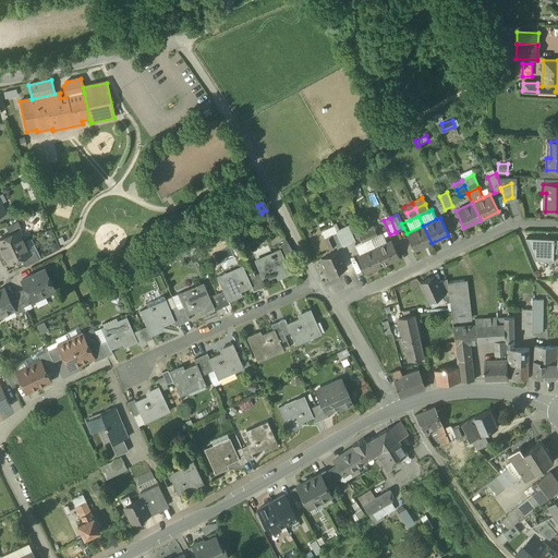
[(5,227),(9,234),(19,230),(19,231),(22,230),(17,221),(5,227)]
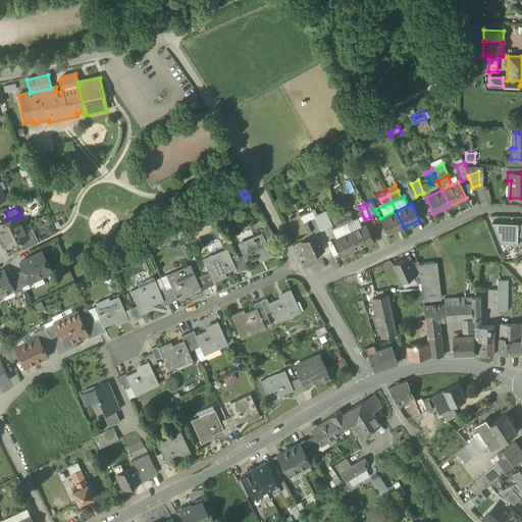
[(387,235),(404,227),(396,211),(380,218),(387,235)]
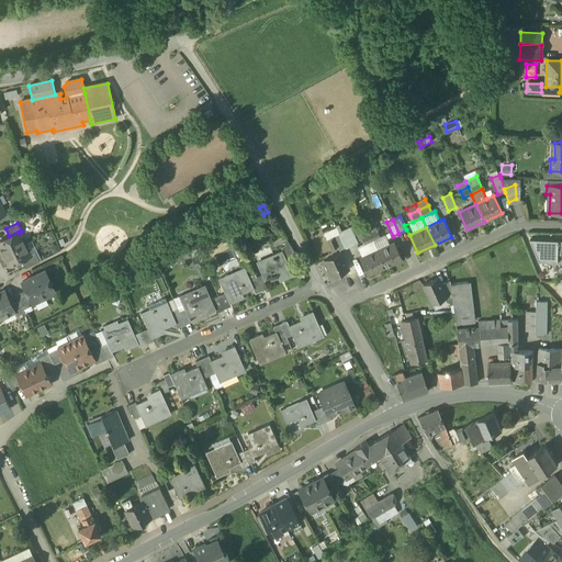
[(359,239),(361,238),(360,237),(369,234),(367,228),(356,234),(359,239)]
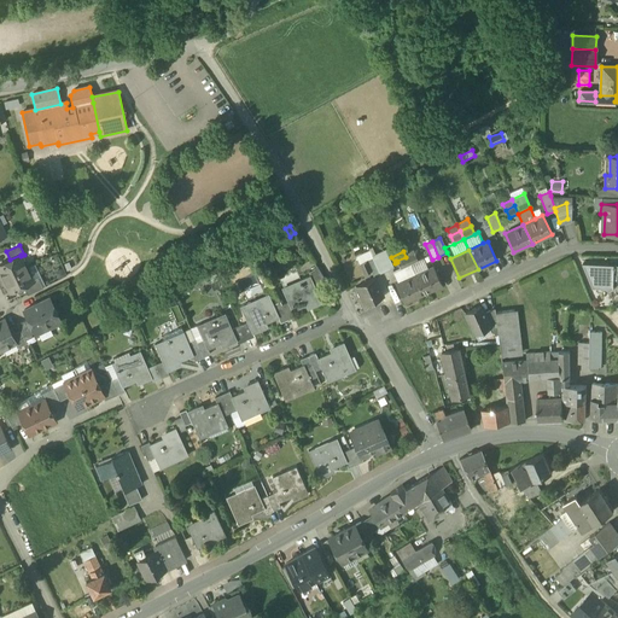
[(385,252),(373,258),(380,273),(392,268),(385,252)]
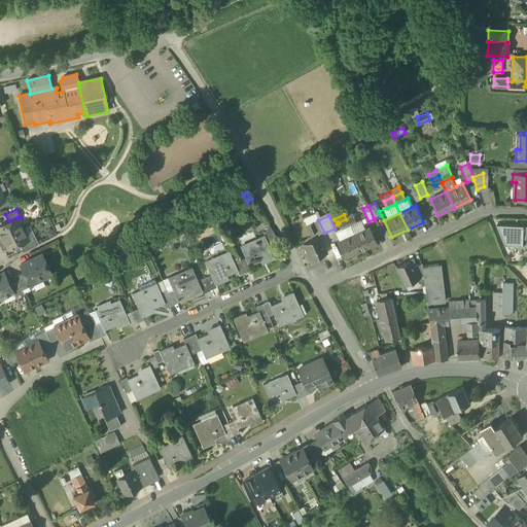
[(356,222),(353,215),(346,219),(349,225),(356,222)]
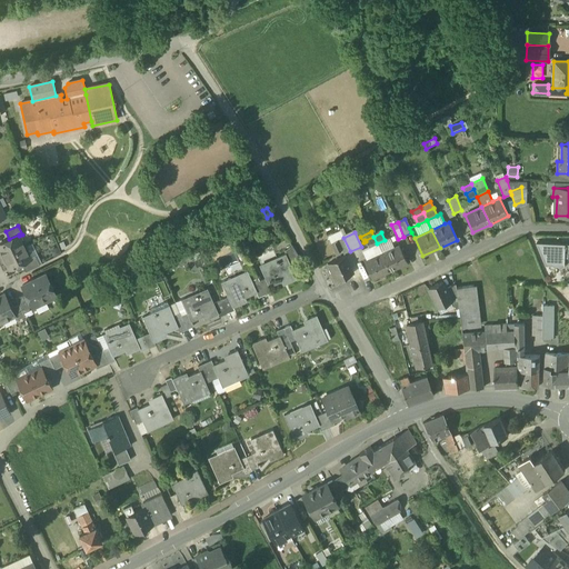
[(0,243),(0,251),(3,258),(25,247),(19,236),(19,235),(9,239),(0,243)]
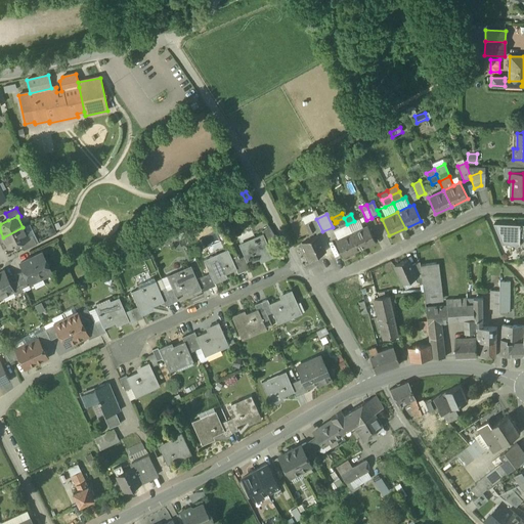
[(337,222),(339,227),(340,227),(347,224),(344,218),(336,221),(337,222)]
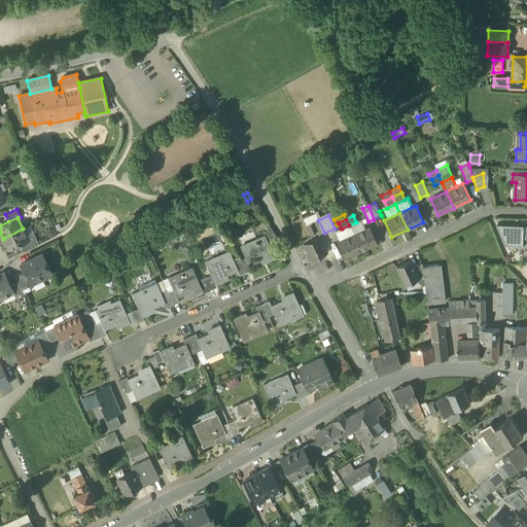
[(324,234),(324,233),(318,220),(313,222),(317,232),(319,237),(324,234)]
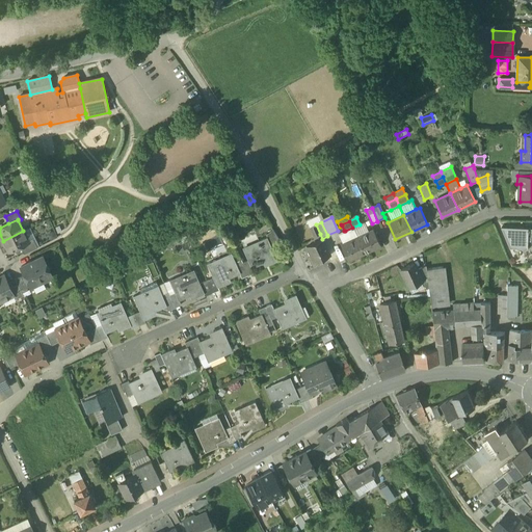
[(364,222),(360,224),(352,228),(356,237),(368,232),(364,222)]
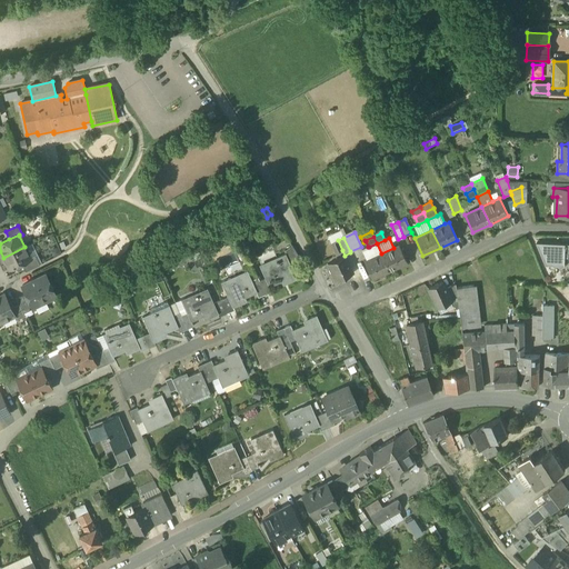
[(331,243),(336,252),(342,250),(338,240),(331,243)]
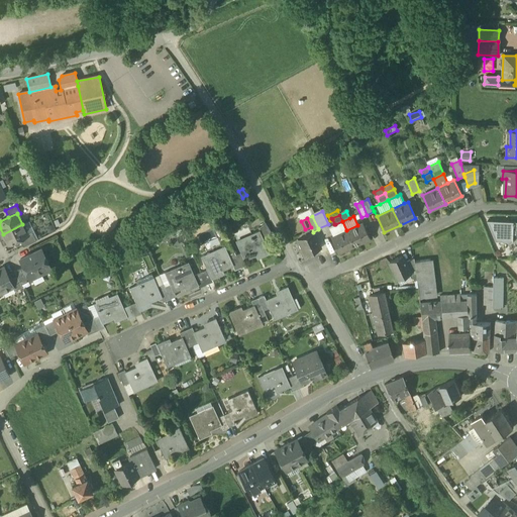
[(514,221),(487,220),(496,240),(513,241),(513,233),(516,233),(516,221),(514,221)]
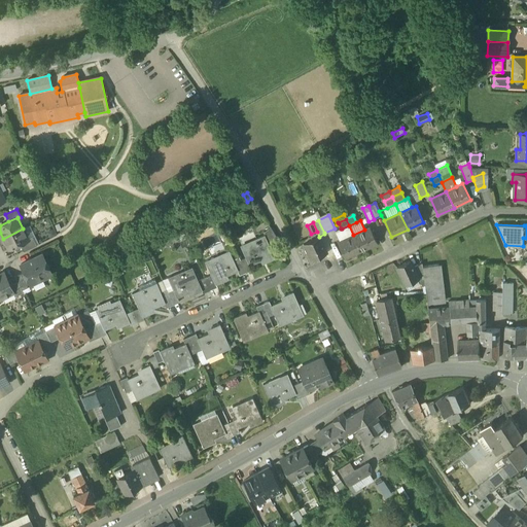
[(353,235),(349,225),(342,229),(341,229),(335,232),(340,241),(353,235)]
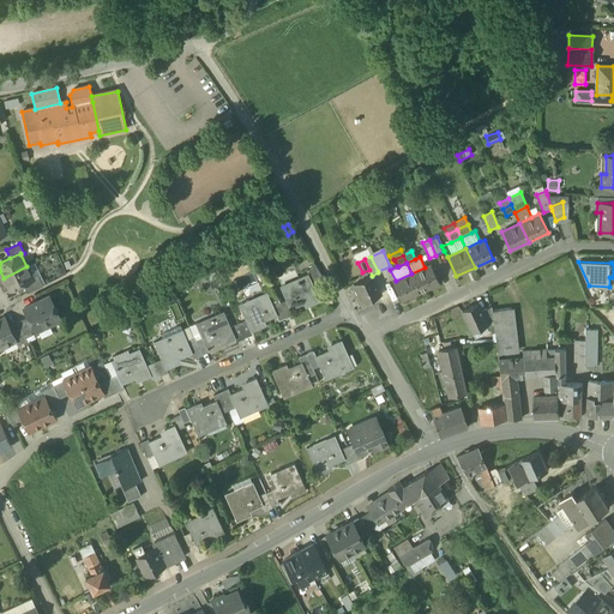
[(425,268),(411,274),(421,293),(439,283),(431,265),(425,268)]
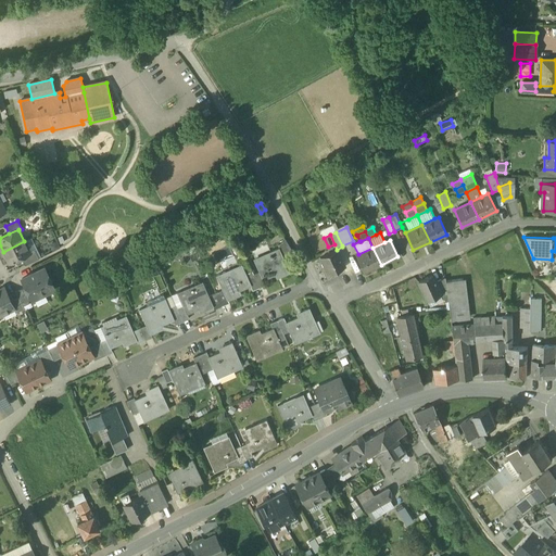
[(29,252),(24,241),(3,252),(9,263),(21,257),(29,253),(29,252)]
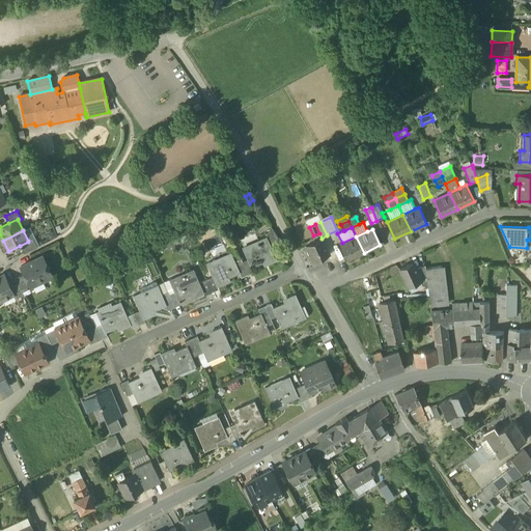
[(267,236),(272,247),(281,243),(273,230),(266,233),(267,236)]
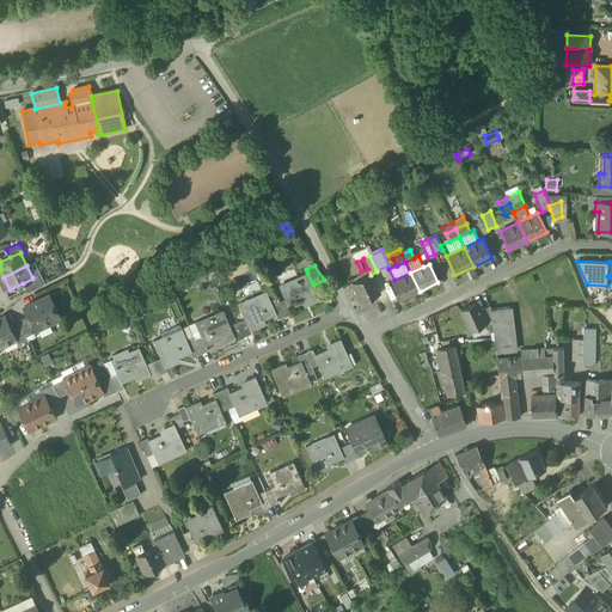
[(276,277),(281,288),(298,281),(297,277),(294,269),(276,277)]
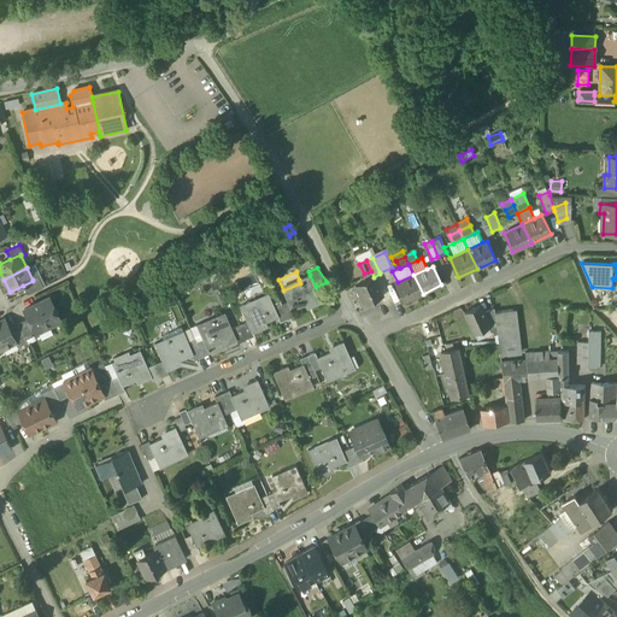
[(310,275),(299,280),(300,283),(283,291),(288,300),(287,301),(292,311),(293,310),(310,303),(312,307),(322,303),(316,287),(310,275)]
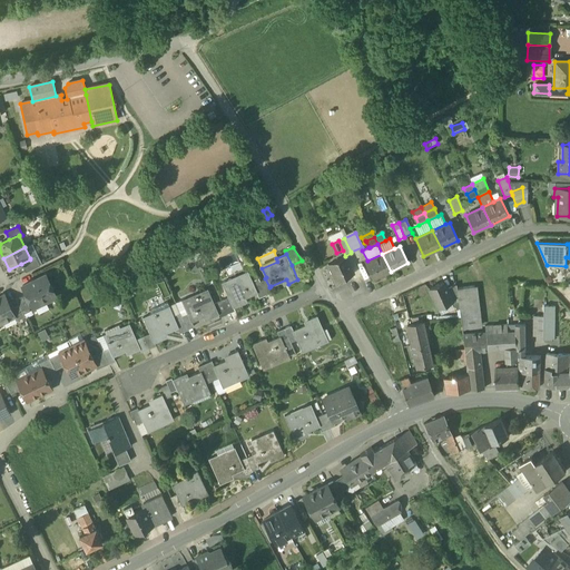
[(373,279),(391,272),(382,254),(367,261),(365,262),(373,279)]
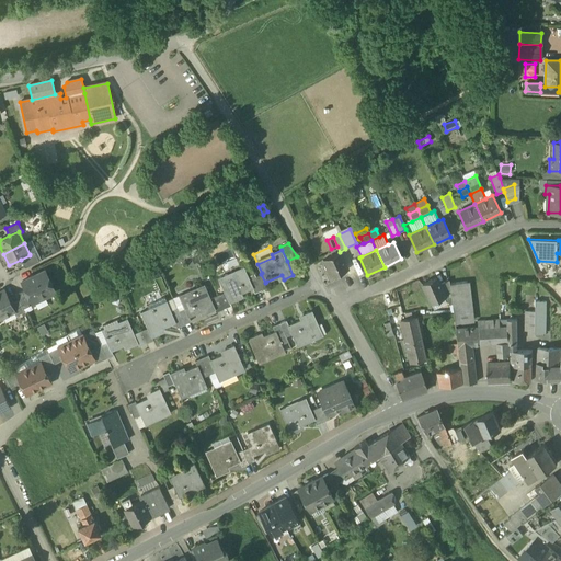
[(21,260),(25,267),(26,267),(38,261),(34,252),(30,254),(30,255),(21,260)]
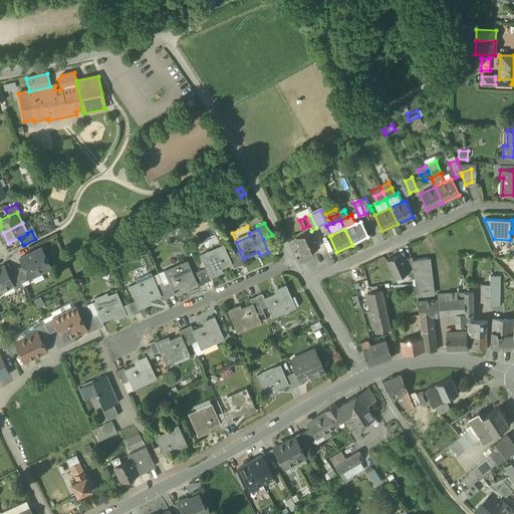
[(296,238),(303,254),(319,247),(311,231),(296,238)]
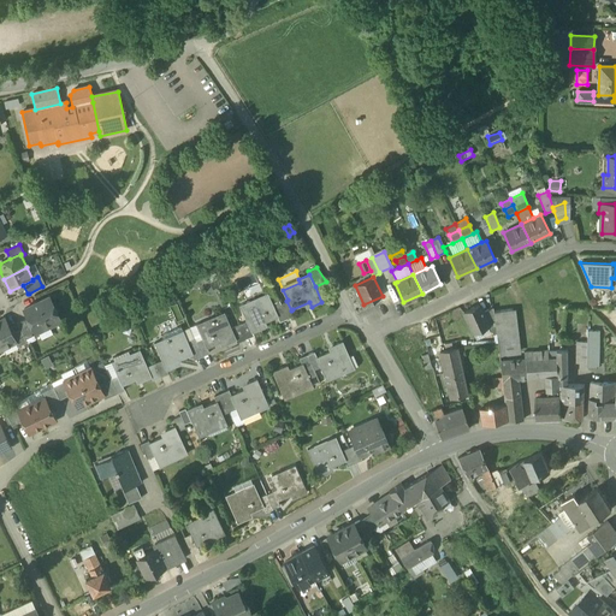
[(267,294),(250,301),(252,304),(268,297),(267,294)]
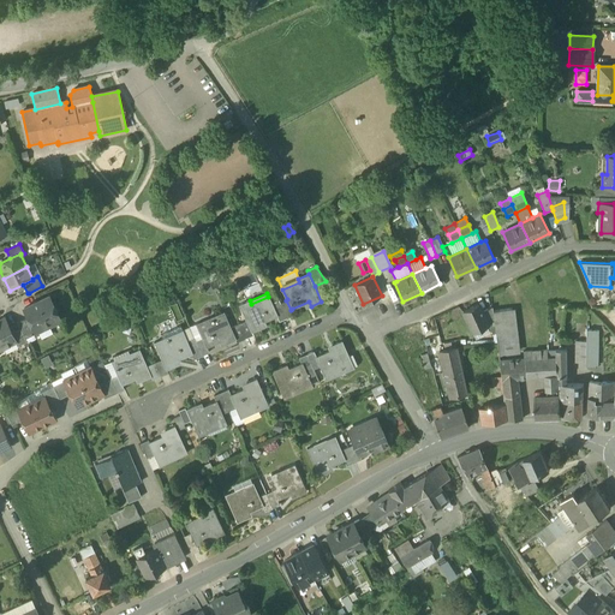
[(24,309),(35,332),(48,324),(49,327),(60,321),(48,297),(24,309)]
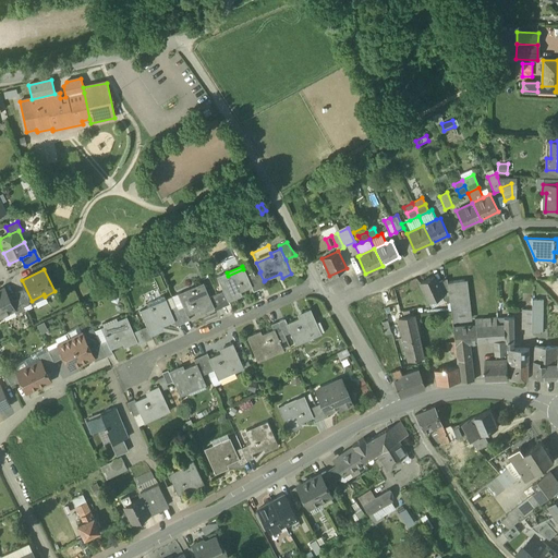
[(223,291),(228,301),(229,301),(238,298),(235,293),(251,287),(252,286),(247,275),(245,276),(243,269),(228,276),(227,273),(218,277),(217,277),(223,291)]
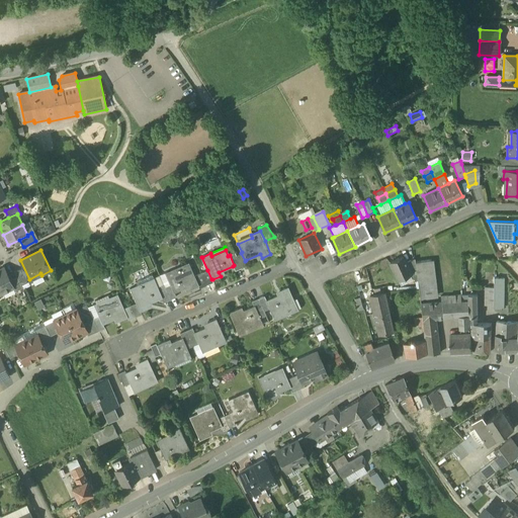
[(236,270),(241,268),(236,255),(235,253),(230,255),(234,265),(233,266),(236,270)]
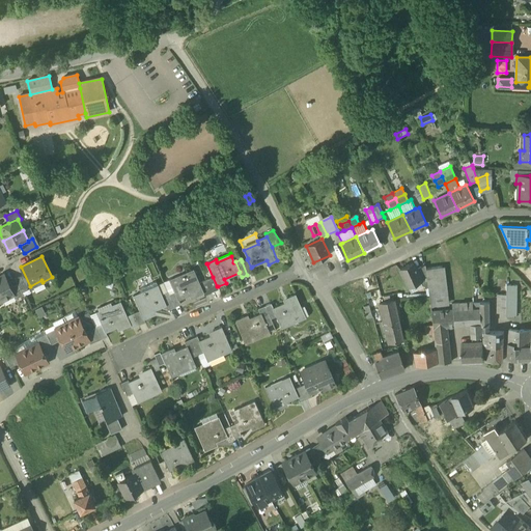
[(247,259),(242,261),(247,275),(254,272),(252,267),(251,268),(247,259)]
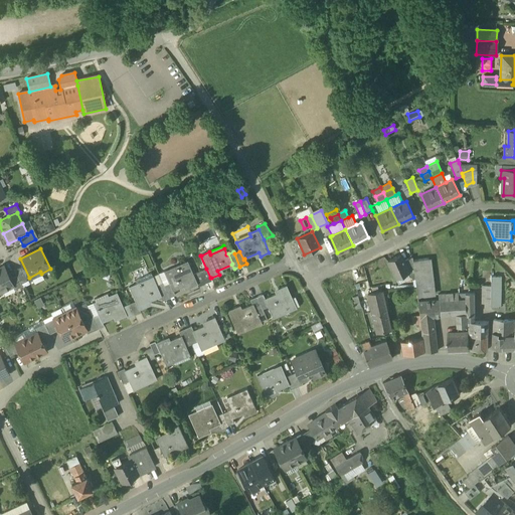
[(387,262),(395,278),(407,272),(408,272),(403,261),(400,255),(387,262)]
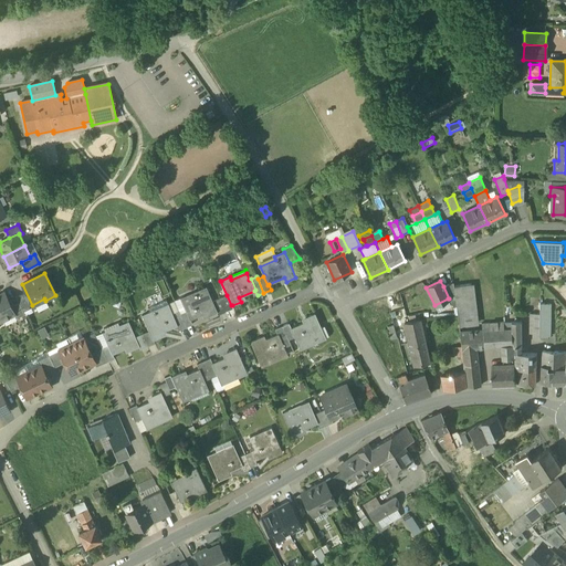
[(448,299),(450,304),(456,302),(453,287),(452,282),(443,286),(449,299),(448,299)]
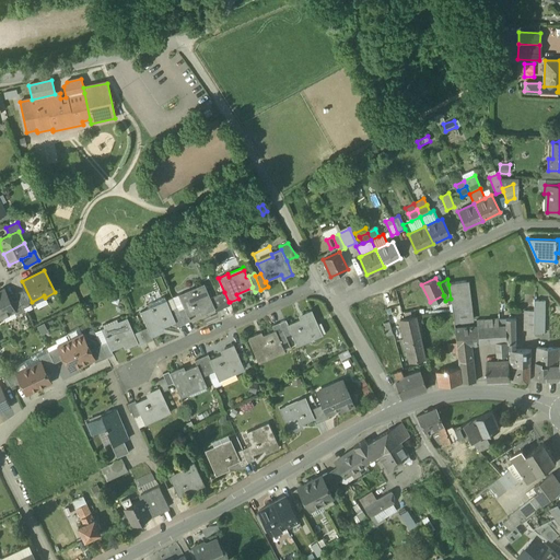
[(451,299),(452,312),(470,310),(466,282),(448,284),(451,299)]
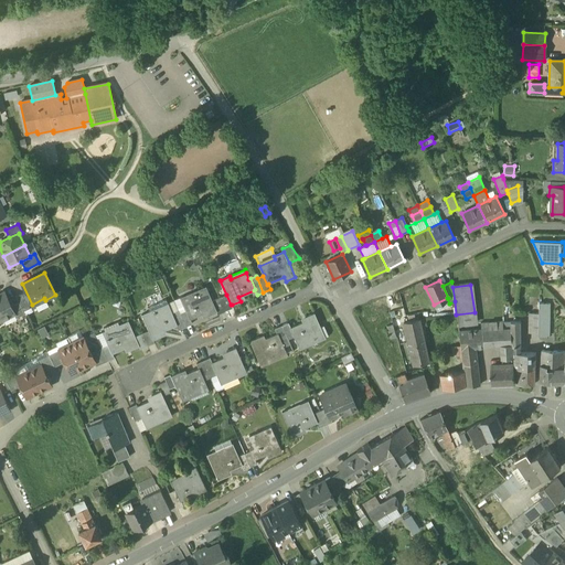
[(185,311),(190,320),(190,319),(206,312),(208,316),(216,311),(212,301),(205,286),(196,290),(199,294),(181,301),(185,311)]
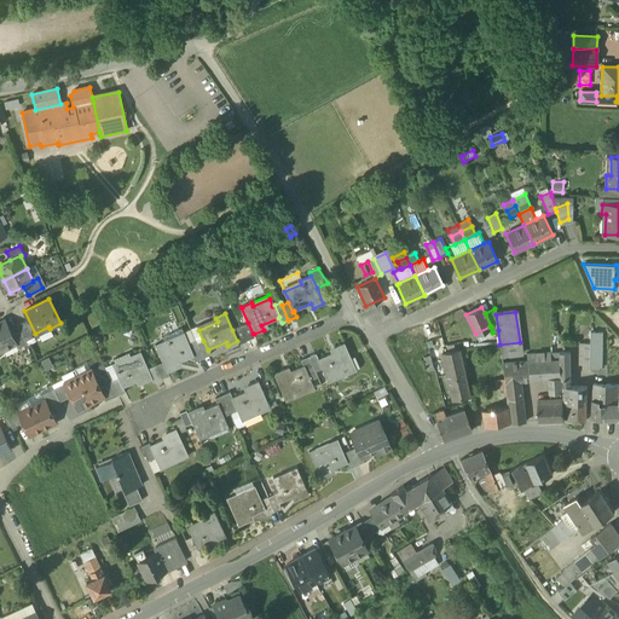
[(197,327),(198,330),(218,322),(215,318),(197,327)]
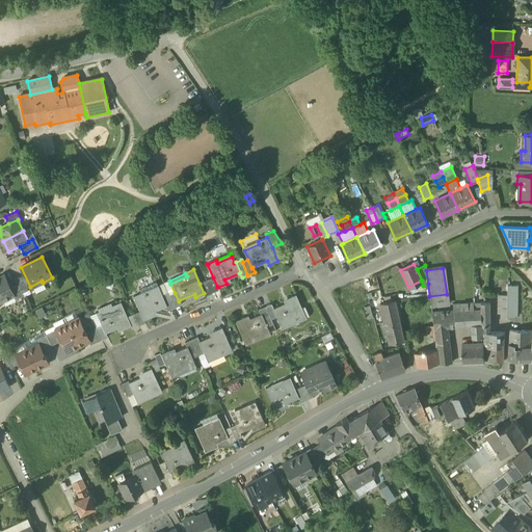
[(4,275),(0,276),(0,296),(2,301),(12,296),(14,295),(9,288),(4,275)]
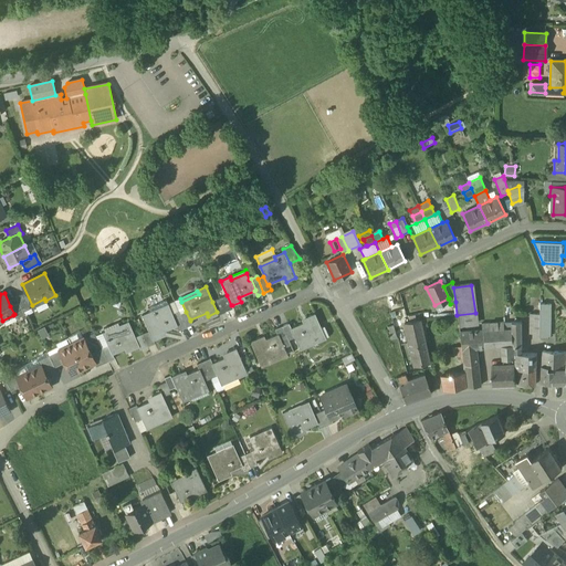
[(16,296),(19,303),(23,312),(30,308),(22,293),(16,296)]
